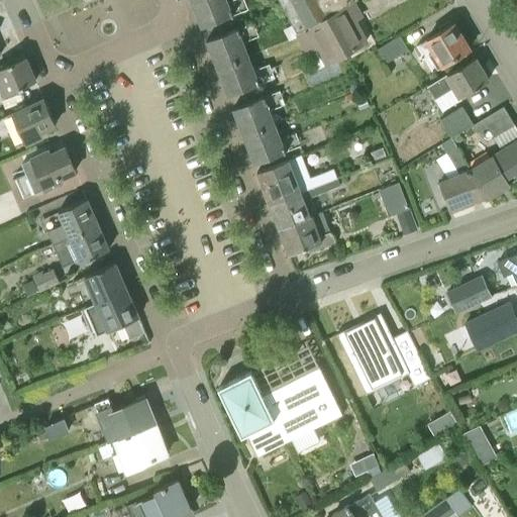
[(191,0),(202,27),(248,9),(244,0),(230,0),(227,1),(226,0),(191,0)]
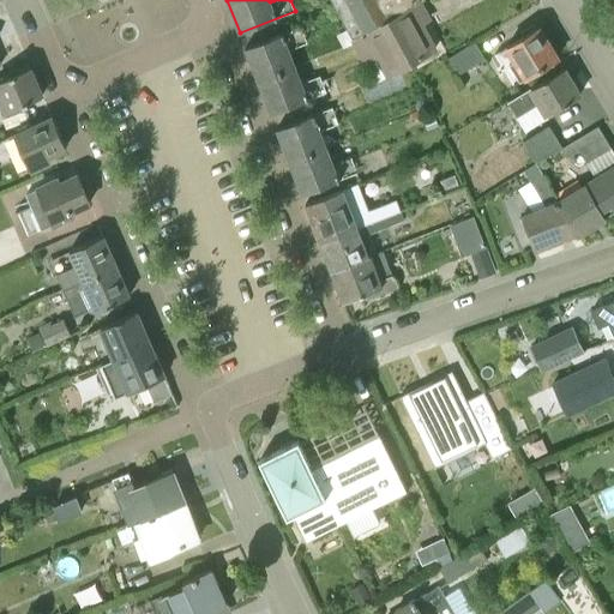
[(351,38),(422,0),(421,0),(332,0),(353,36),(350,37),(351,38)]
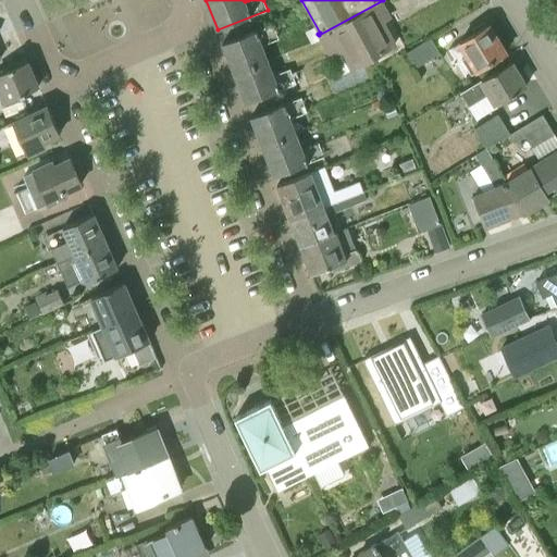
[(395,44),(383,22),(392,16),(383,0),(319,35),(331,58),(332,57),(341,73),(395,44)]
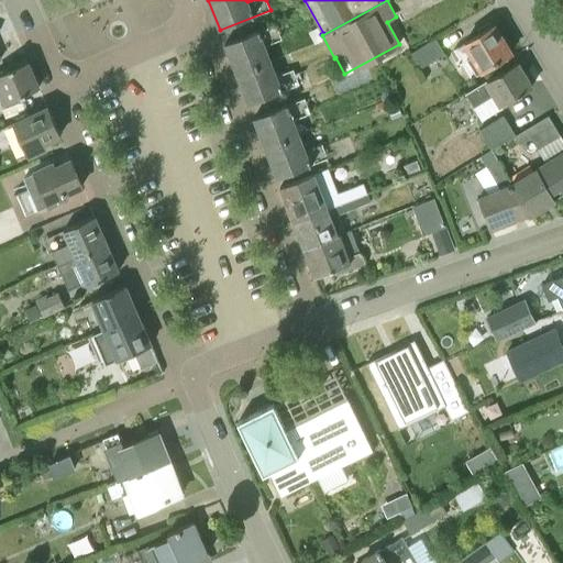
[(266,44),(280,39),(275,24),(225,43),(236,74),(272,59),(266,44)]
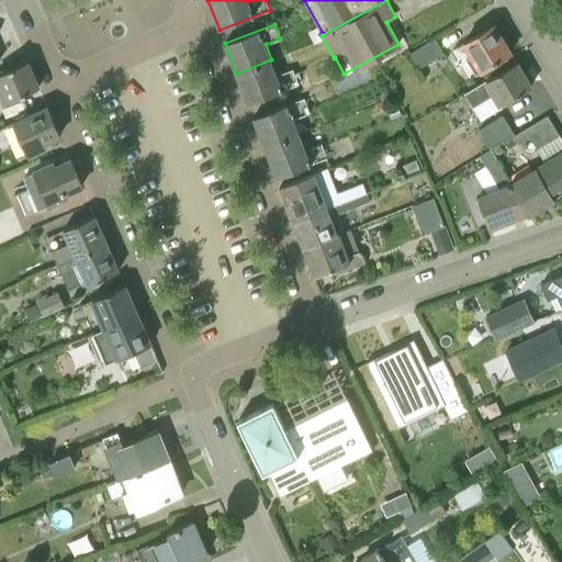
[(453,49),(471,77),(510,53),(493,24),(453,49)]
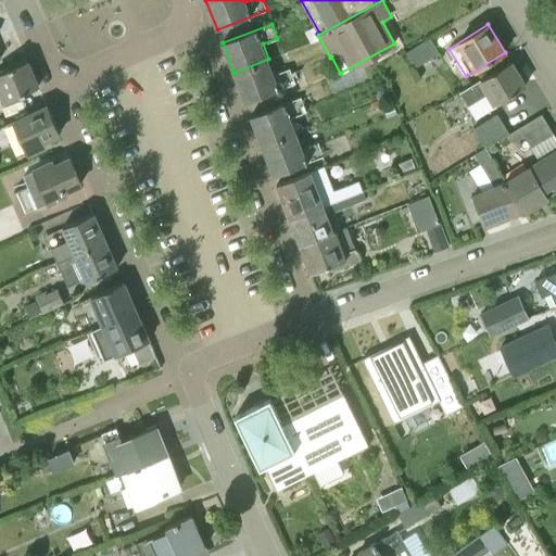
[(439,52),(431,39),(407,54),(415,67),(439,52)]
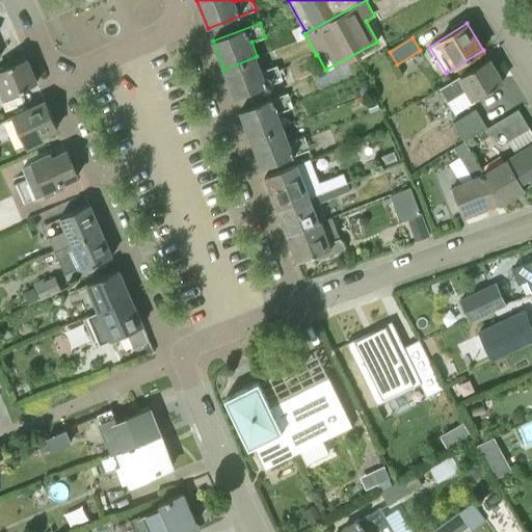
[(282,80),(276,65),(268,69),(263,54),(257,56),(223,70),(235,98),(282,80)]
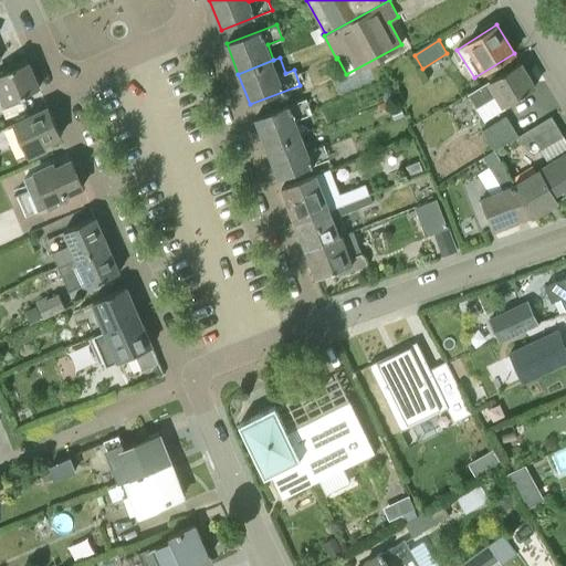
[(4,103),(19,96),(39,87),(28,62),(0,73),(0,94),(1,94),(4,103)]
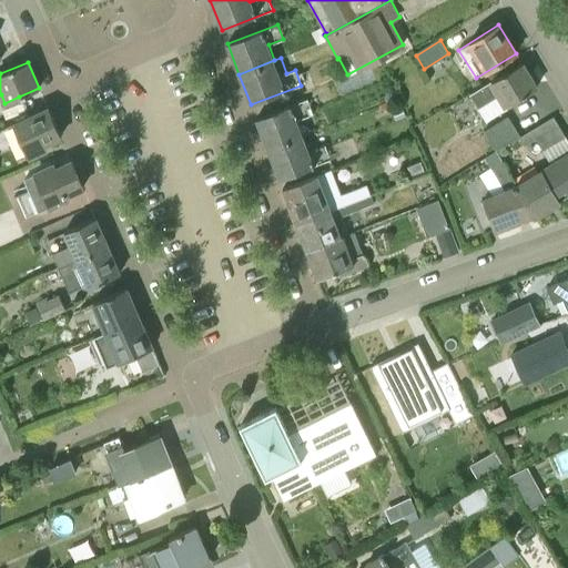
[(521,62),(493,80),(470,92),(478,107),(500,93),(507,105),(536,88),(535,84),(535,82),(531,75),(529,74),(521,62)]
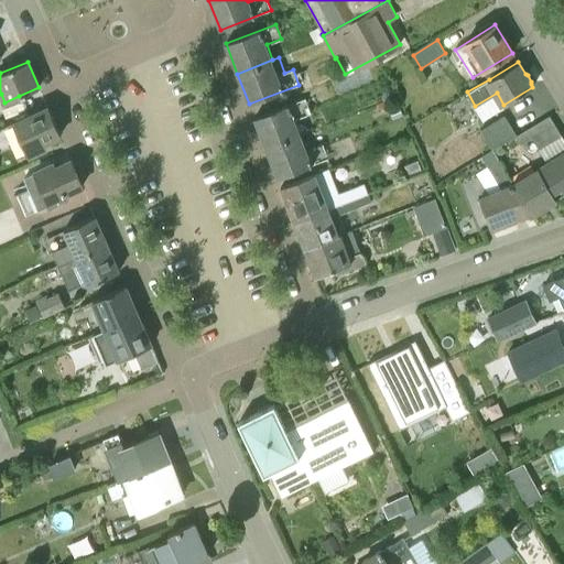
[(295,119),(310,112),(304,98),(255,118),(266,148),(301,134),(295,119)]
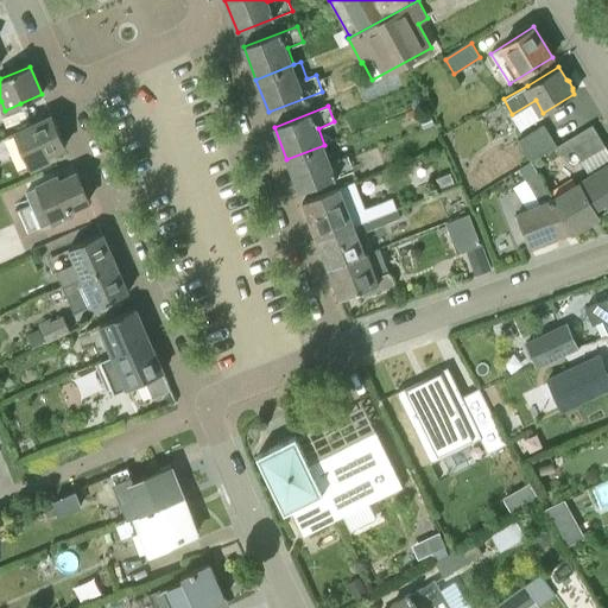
[(14,132),(31,169),(50,160),(48,154),(64,147),(51,115),(14,132)]
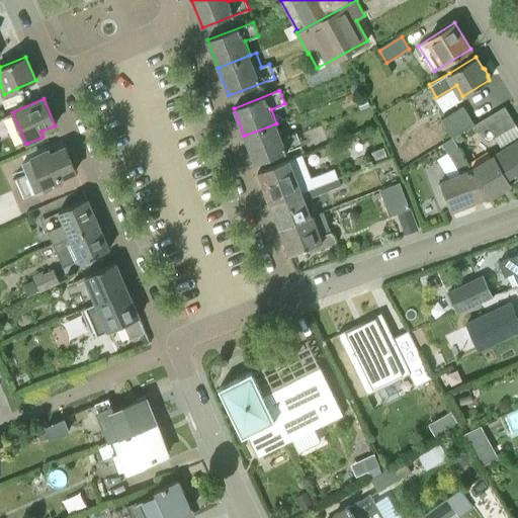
[(358,104),(361,110),(370,106),(367,100),(358,104)]
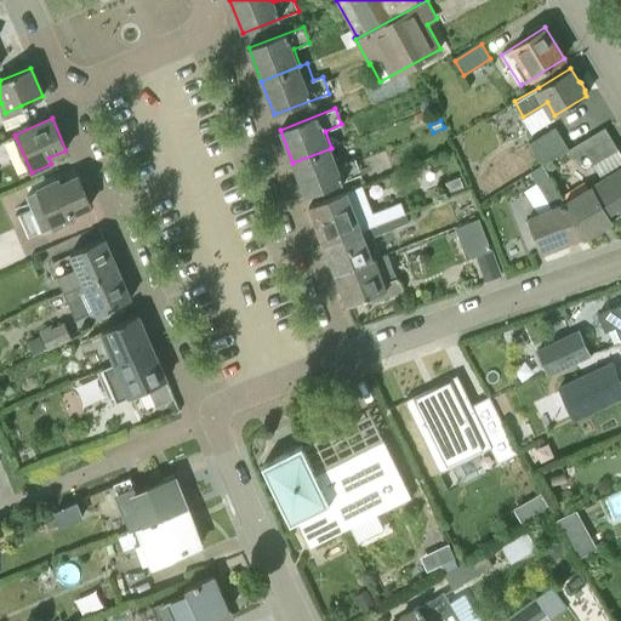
[(542,164),(569,148),(554,126),(529,142),(542,164)]
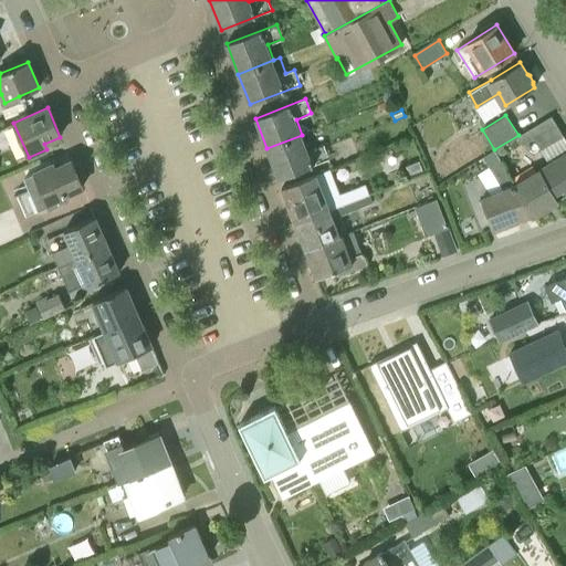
[(541,149),(564,136),(552,115),(517,136),(523,144),(534,138),(541,149)]
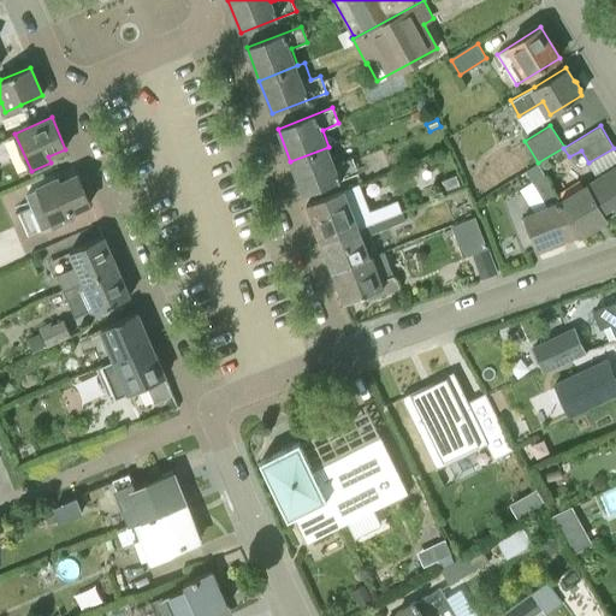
[(359,173),(351,157),(342,160),(335,144),(329,147),(290,161),(303,195),(359,173)]
